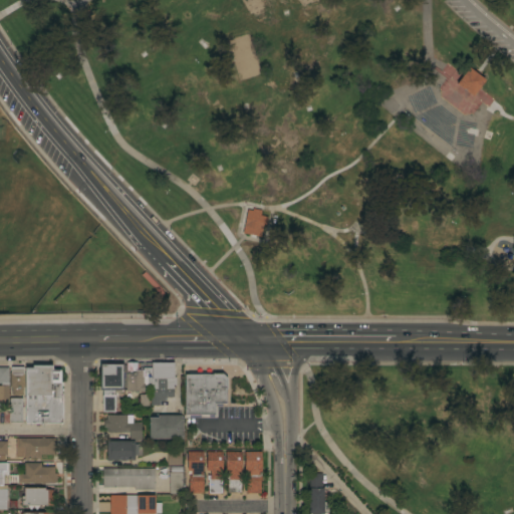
[(456,84),(468,67),(485,79),(472,96),(456,84)]
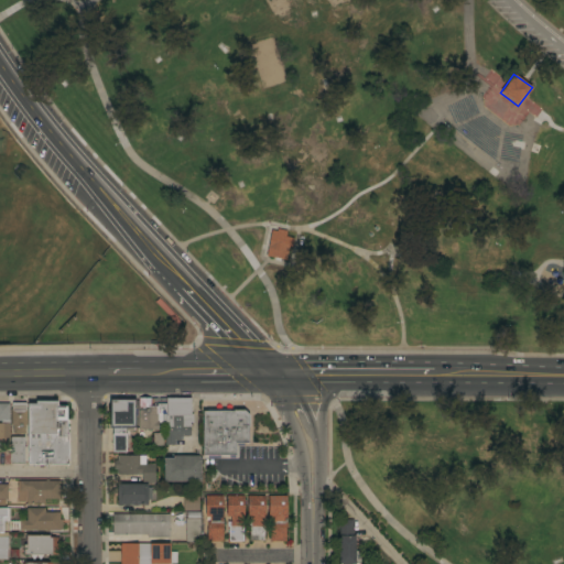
[(475,90),(440,102),(445,112),(453,130),(496,164),(527,170),(527,134),(507,131),(484,114),(475,90)]
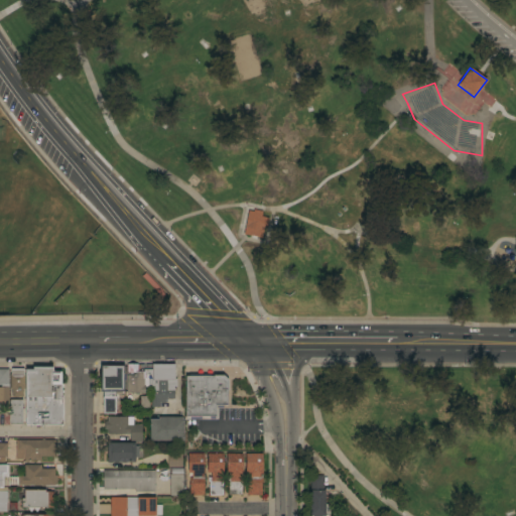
[(474,98),(469,94),(465,100),(459,96),(455,101),(449,98),(447,101),(472,119),(483,103),(489,108),(495,100),(480,89),(474,98)]
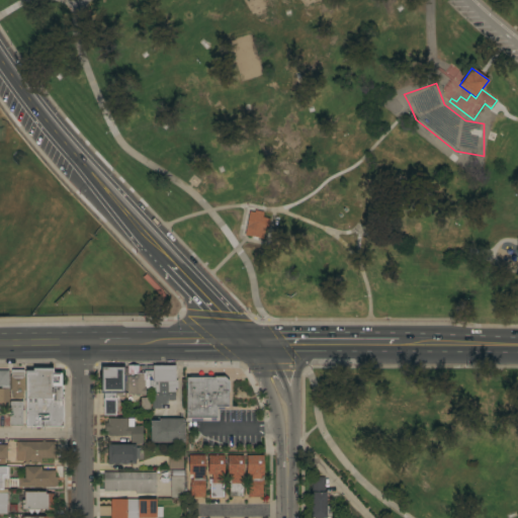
[(249,211),(254,212),(254,210),(263,211),(262,217),(269,219),(268,227),(265,227),(262,239),(244,235),(249,211)]
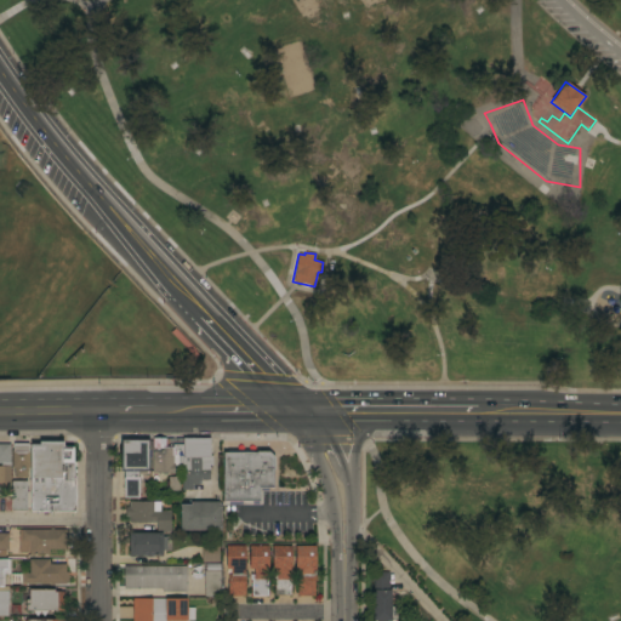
[(152,473),(152,438),(154,438),(154,437),(164,437),(164,438),(165,438),(165,439),(170,439),(170,446),(174,446),(174,465),(174,473),(152,473)]
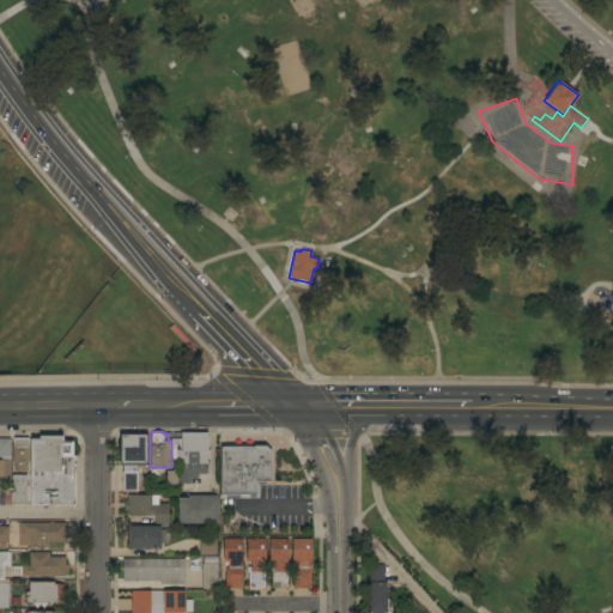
[(147,432),(146,466),(134,465),(134,471),(137,471),(137,492),(121,491),(122,469),(120,469),(120,436),(119,436),(119,432),(147,432)]
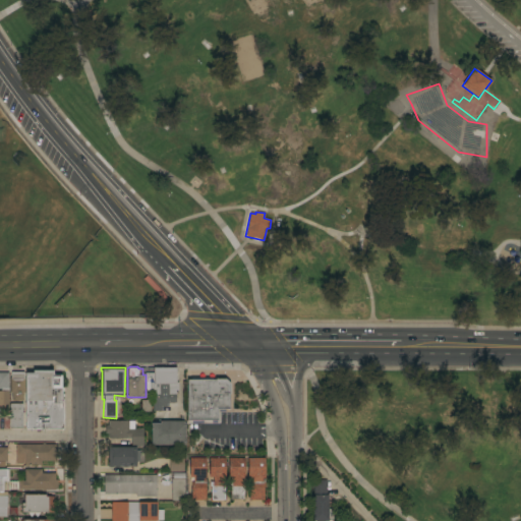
[(153,368),(175,367),(176,383),(178,382),(178,391),(175,391),(176,403),(166,403),(166,407),(161,407),(161,411),(153,411),(152,401),(153,401),(153,385),(154,385),(153,368)]
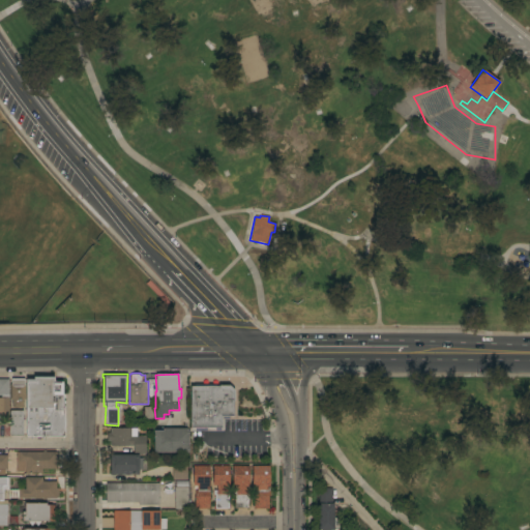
[(33,379),(33,377),(53,377),(54,382),(61,382),(62,394),(64,394),(64,437),(26,437),(25,407),(26,379),(33,379)]
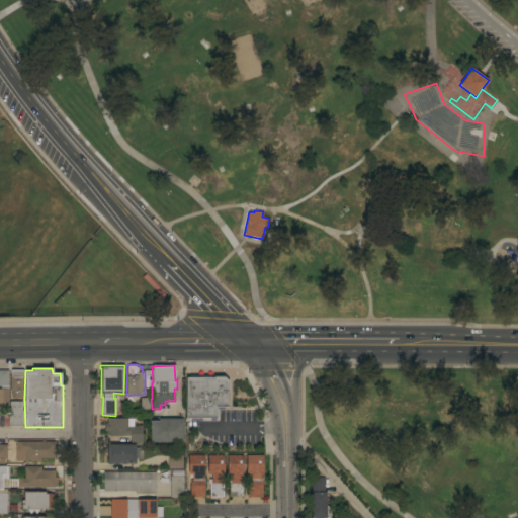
[(8,412),(0,412),(0,370),(8,370),(8,412)]
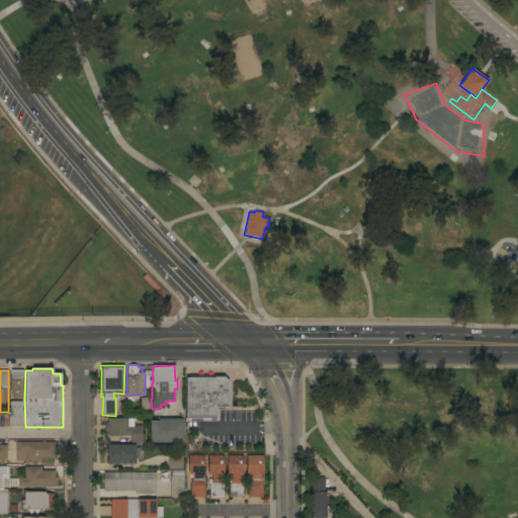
[(24,398),(11,398),(11,391),(10,391),(10,375),(11,375),(11,370),(25,370),(24,398)]
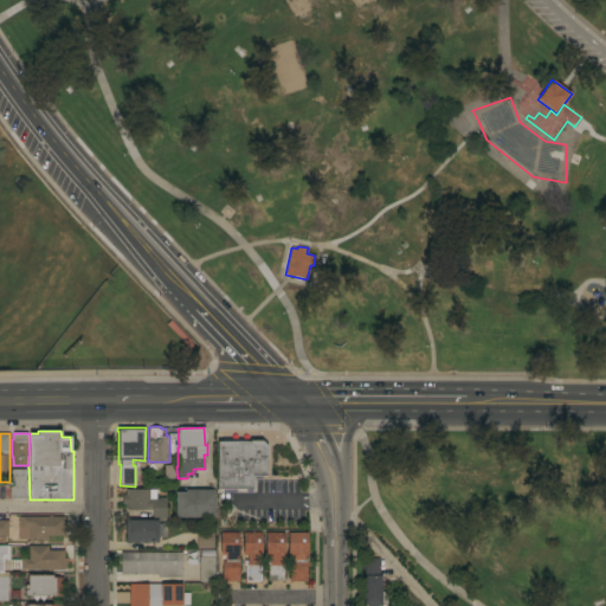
[(218,442),(223,442),(223,439),(246,439),(246,442),(250,442),(250,440),(262,440),(268,446),(268,458),(266,458),(266,476),(253,476),(253,489),(252,489),(252,492),(246,492),(246,489),(236,489),(236,492),(223,492),(223,489),(218,489),(218,442)]
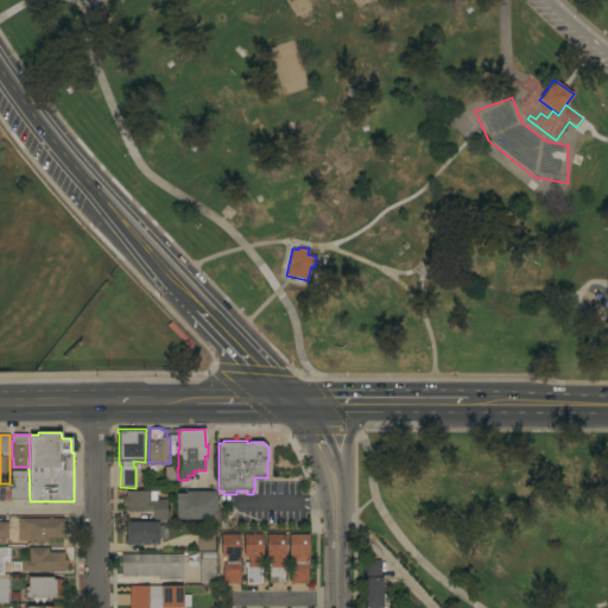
[(165,483),(165,467),(175,467),(175,483),(165,483)]
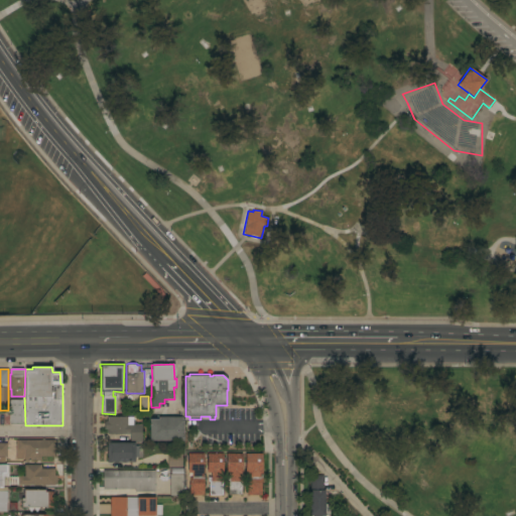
[(22,424),(9,424),(9,400),(22,400),(22,424)]
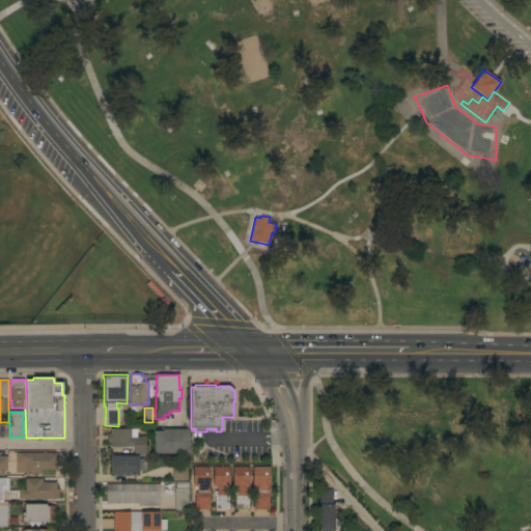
[(110,447),(110,442),(107,442),(107,434),(110,434),(110,428),(131,428),(131,429),(137,429),(137,437),(146,438),(145,453),(134,453),(134,447),(110,447)]
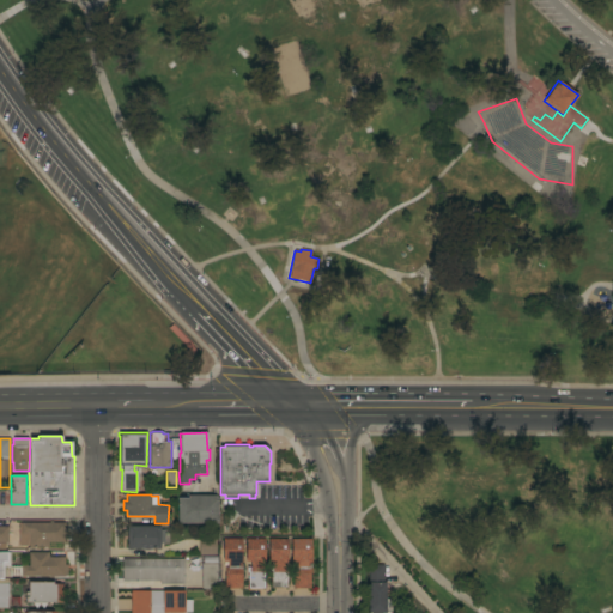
[(177,523),(177,498),(188,498),(188,496),(218,496),(217,523),(177,523)]
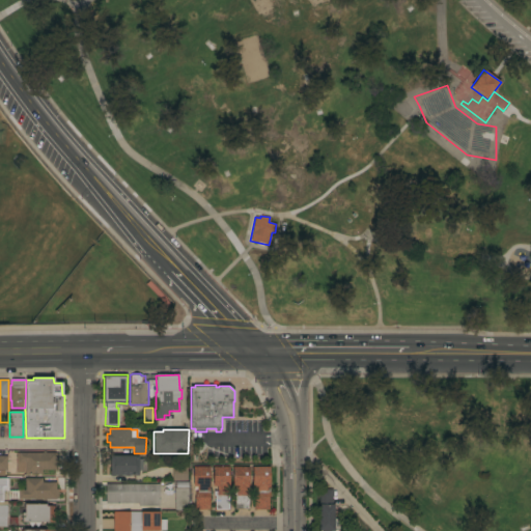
[(43,453),(43,451),(48,451),(48,452),(56,453),(58,453),(58,464),(56,464),(56,474),(32,474),(25,474),(25,465),(24,465),(24,463),(19,463),(19,462),(17,462),(17,457),(19,457),(19,453),(43,453)]
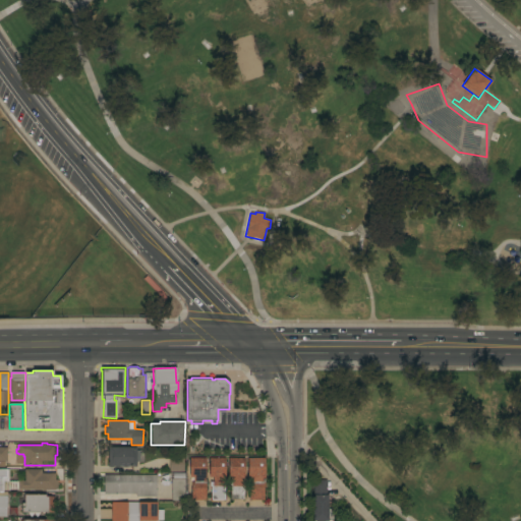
[(108,466),(108,447),(135,447),(135,466),(108,466)]
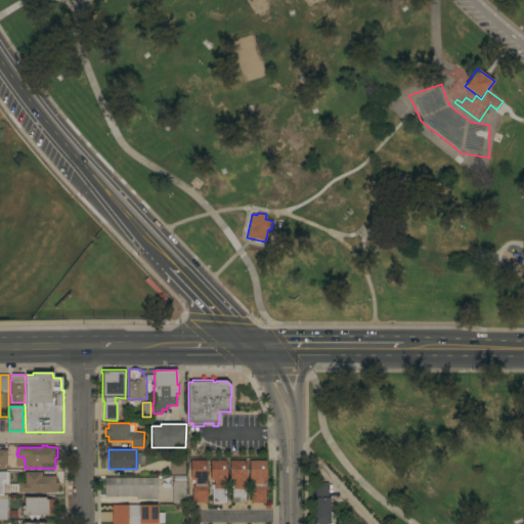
[(7,465),(5,465),(5,470),(6,470),(10,470),(10,477),(7,477),(7,475),(0,475),(0,450),(7,450),(7,465)]
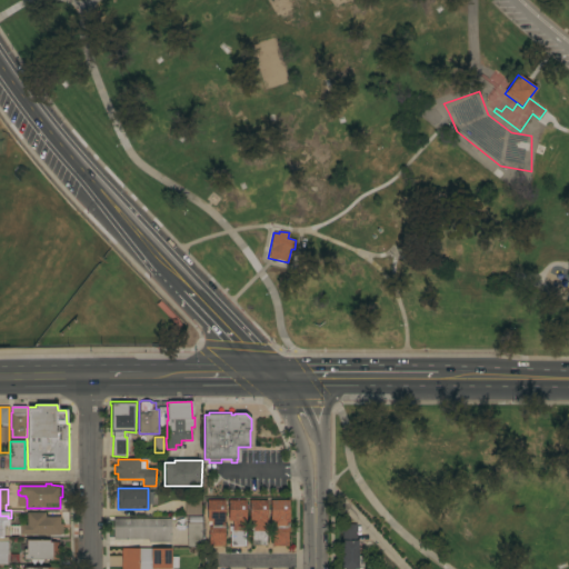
[(272,527),(275,526),(275,521),(270,521),(270,500),(289,499),(289,526),(288,526),(288,546),(272,547),(272,527)]
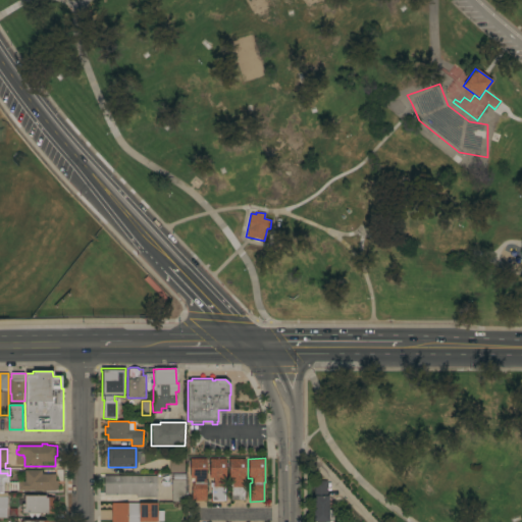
[(185,473),(169,473),(169,459),(185,459),(185,473)]
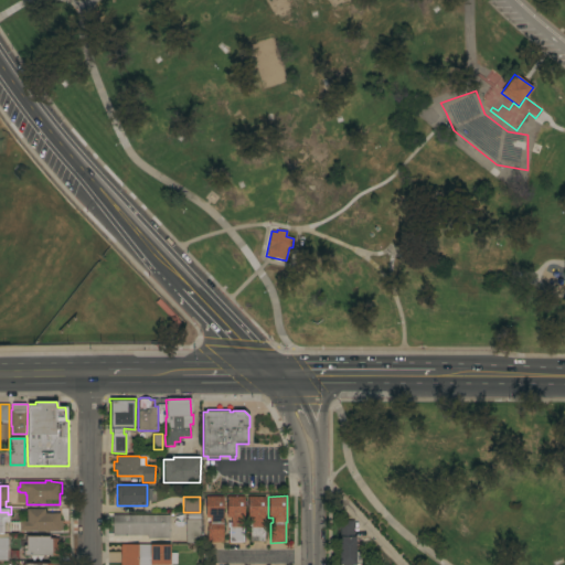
[(223,542),(208,542),(208,531),(206,531),(206,518),(202,518),(202,507),(205,507),(205,497),(223,497),(223,542)]
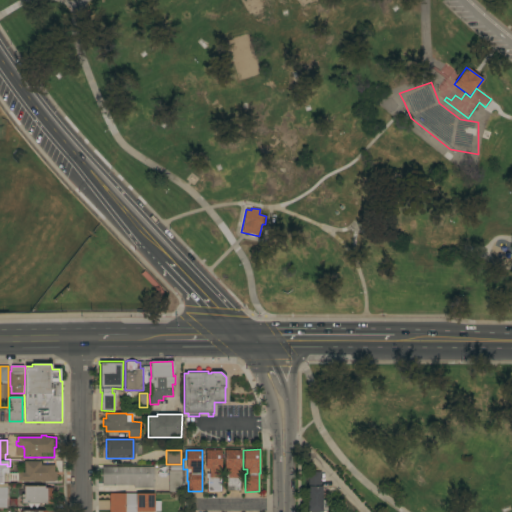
[(221,478),(220,478),(220,491),(207,491),(207,478),(206,478),(206,474),(209,474),(209,469),(205,469),(205,450),(221,450),(221,478)]
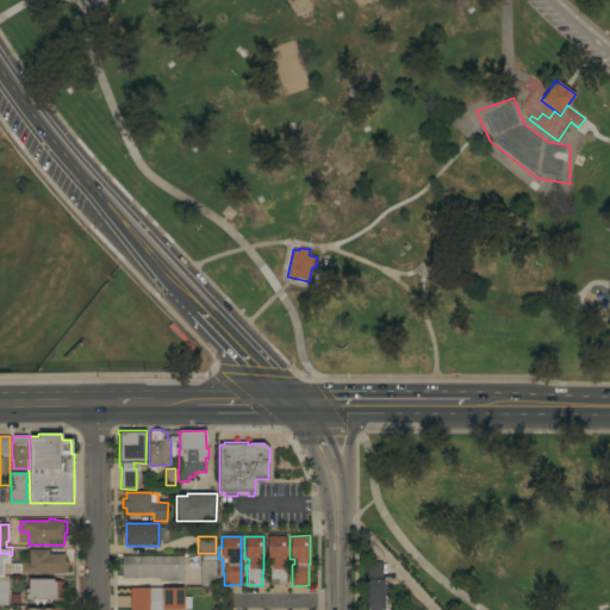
[(267,536),(286,536),(286,570),(285,570),(285,585),(269,585),(269,570),(268,570),(268,564),(272,564),(272,559),(267,559),(267,536)]
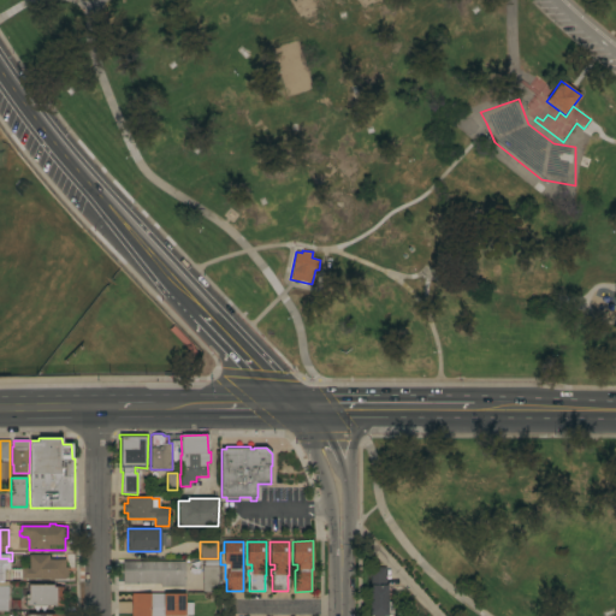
[(67,555),(67,580),(22,580),(22,568),(29,568),(29,555),(67,555)]
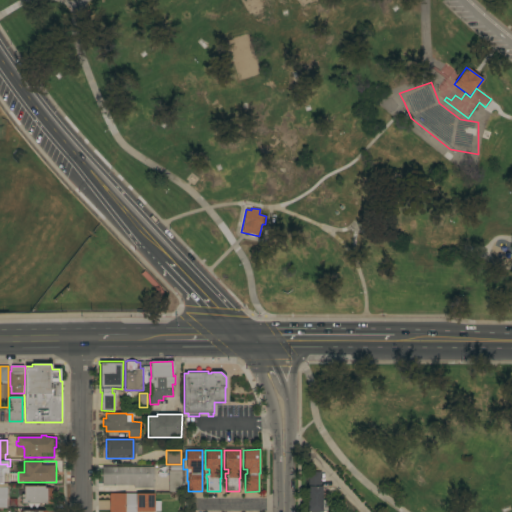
[(0,467),(11,467),(11,479),(6,479),(6,482),(0,482),(0,467)]
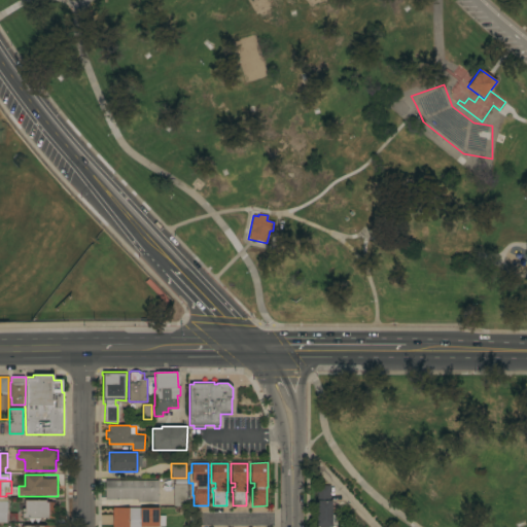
[(157,481),(157,502),(137,502),(137,499),(105,499),(105,481),(157,481)]
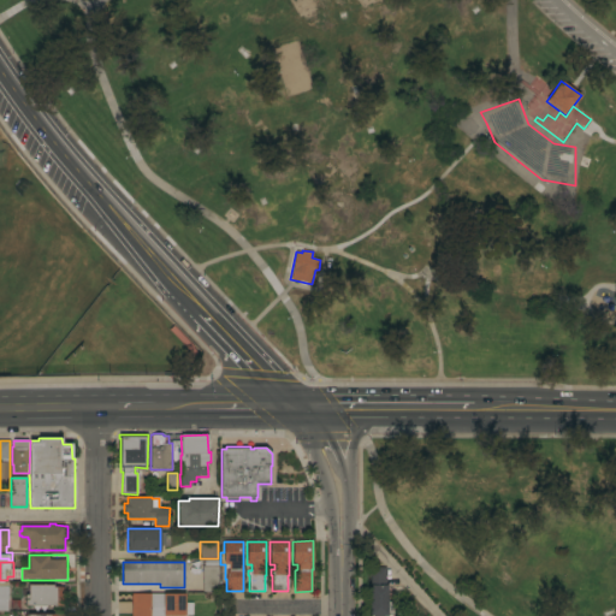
[(202,567),(219,567),(219,592),(202,592),(202,567)]
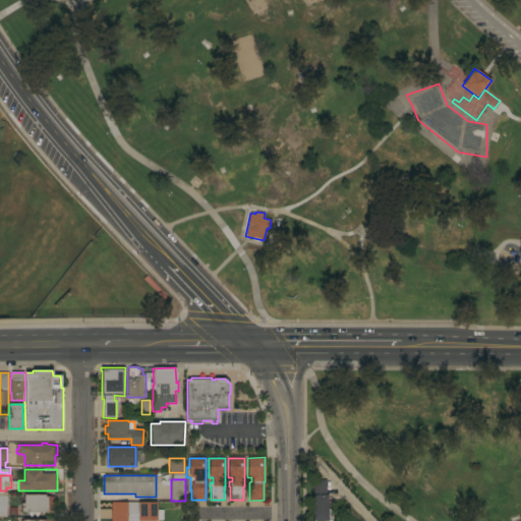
[(312,520),(313,479),(327,480),(326,495),(328,495),(328,509),(333,509),(333,520),(331,520),(312,520)]
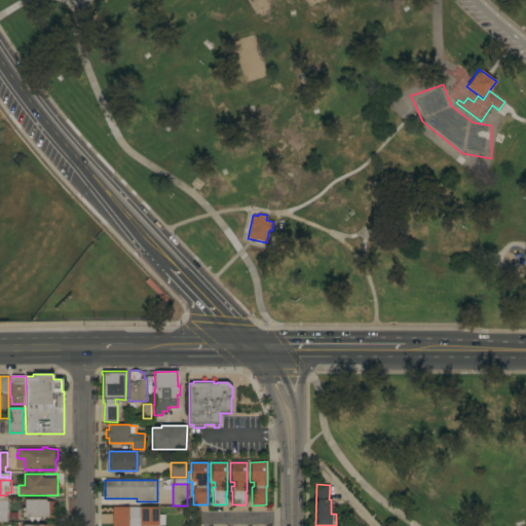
[(45,499),(45,501),(54,501),(54,508),(53,508),(53,518),(22,517),(22,508),(24,508),(24,499),(45,499)]
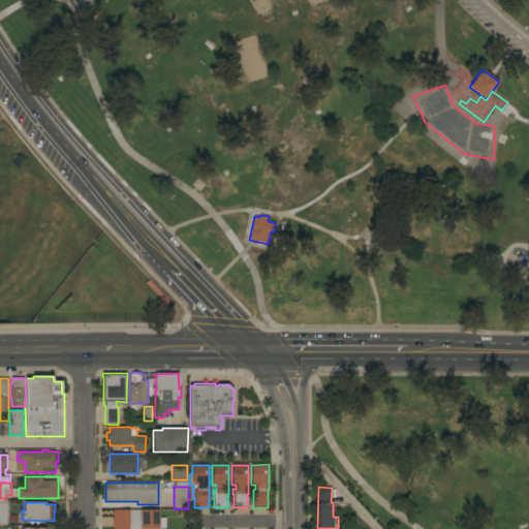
[(159,509),(159,518),(165,518),(165,528),(159,528),(113,528),(113,510),(159,509)]
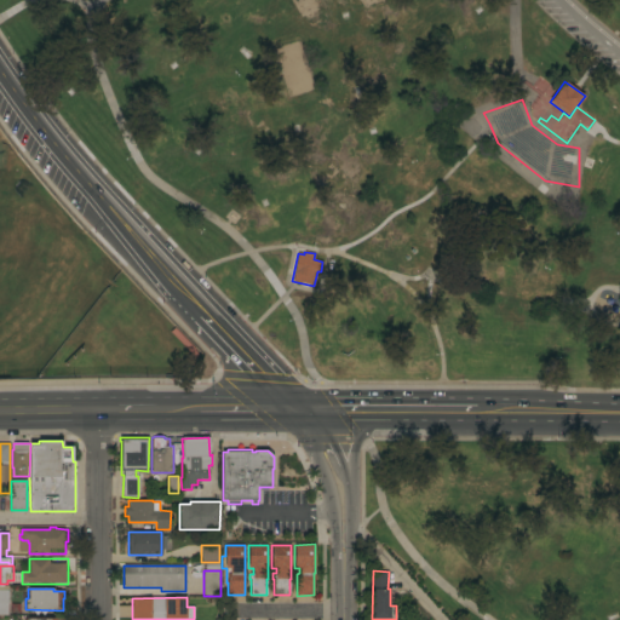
All buildings are outlined.
